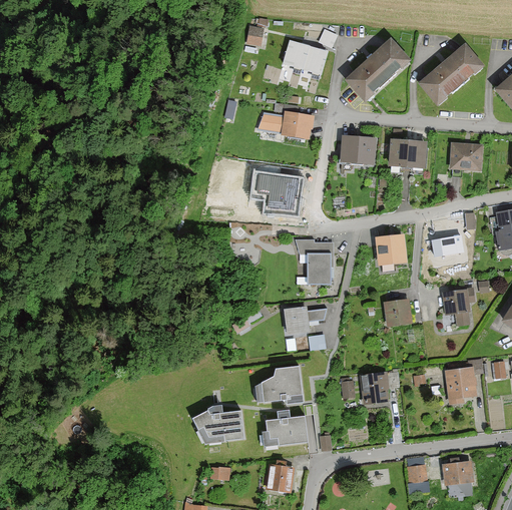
[(267,19),(258,18),(257,25),(249,24),(246,42),(263,44),(267,19)]
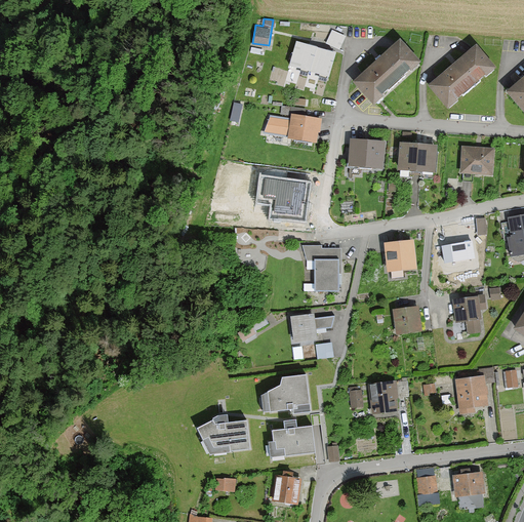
[(343,34),(330,29),(325,40),(336,46),(343,34)]
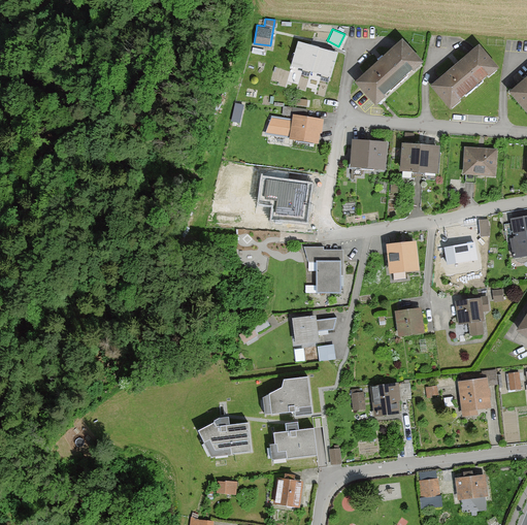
[(355,84),(374,106),(424,64),(404,41),(355,84)]
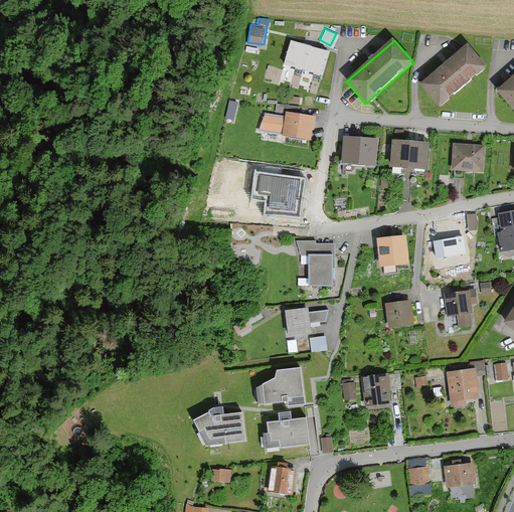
[(325,52),(290,41),(283,64),(319,74),(325,52)]
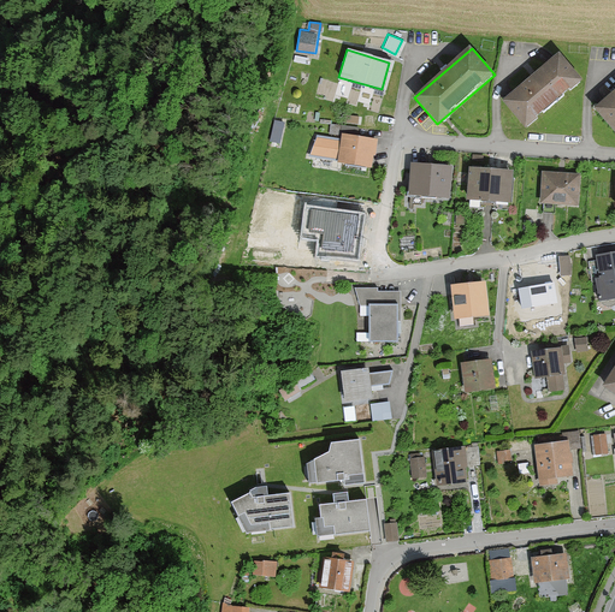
[(497,102),(520,129),(578,79),(555,53),(497,102)]
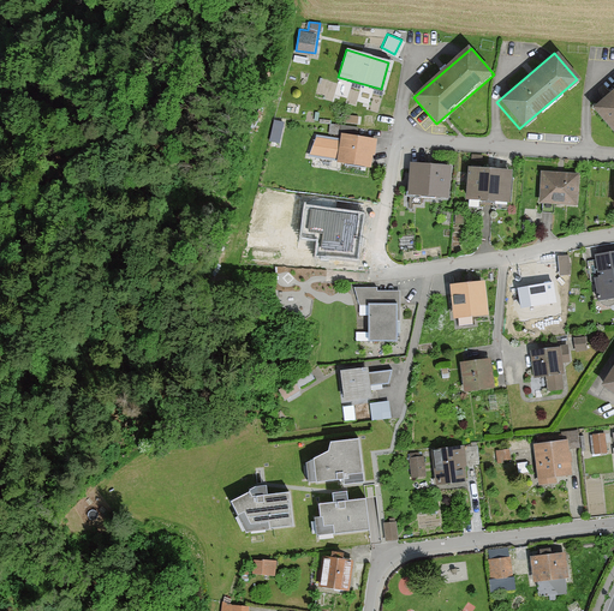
[(613,89),(590,111),(613,137),(613,135),(613,89)]
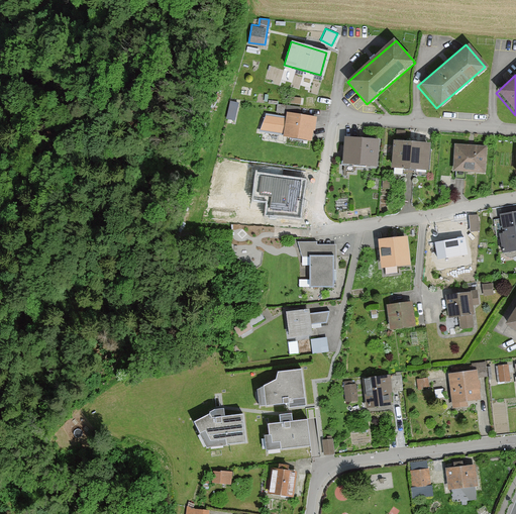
[(234,114),(238,96),(229,94),(225,112),(234,114)]
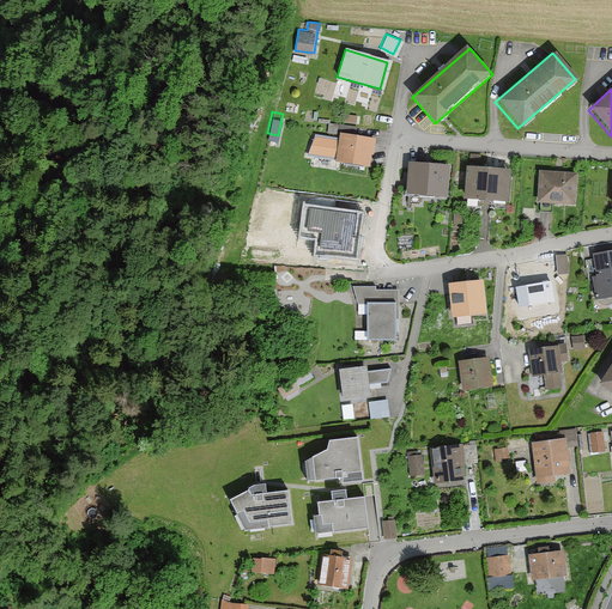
[(359,116),(345,113),(344,121),(358,123),(359,116)]
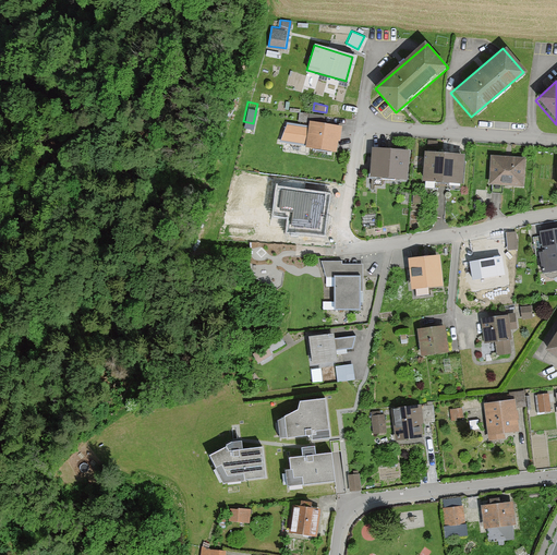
[(324,113),(314,112),(312,119),(326,121),(326,117),(327,115),(324,113)]
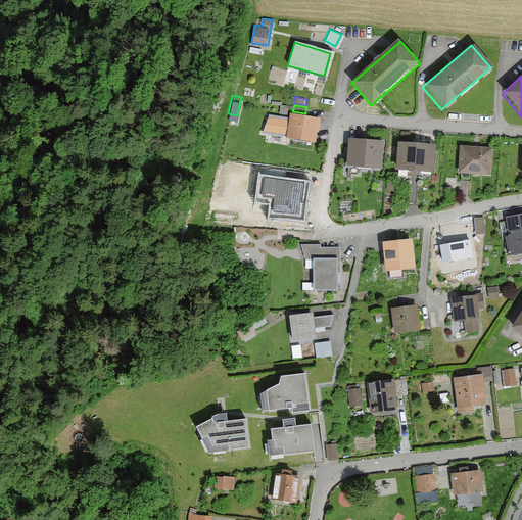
[(268,113),(262,131),(285,135),(285,137),(316,142),(320,117),(288,112),(287,116),(268,113)]
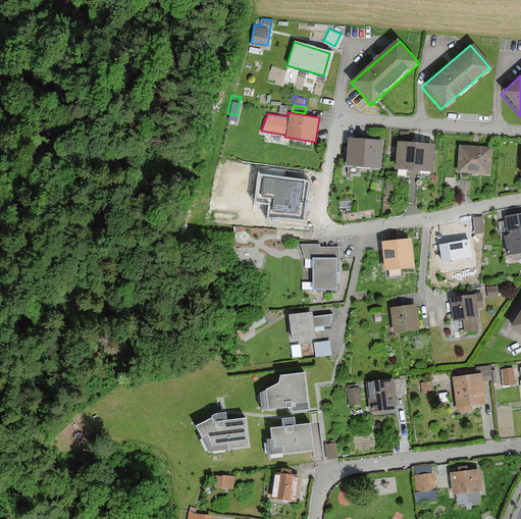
[(379,168),(381,142),(348,140),(346,166),(379,168)]
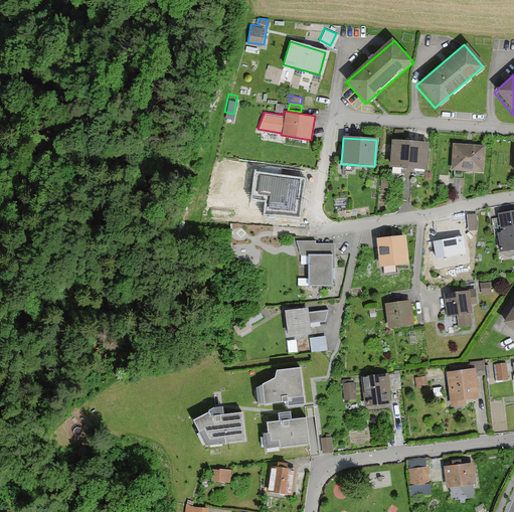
[(427,144),(392,142),(391,168),(426,170),(427,144)]
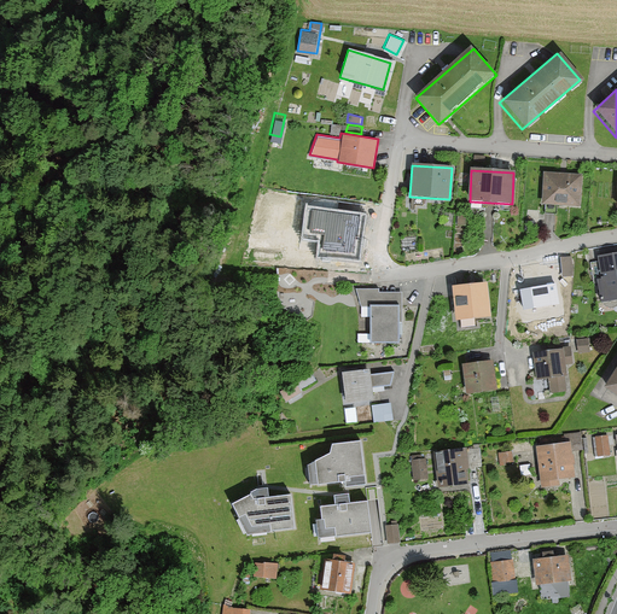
[(582,175),(543,171),(540,204),(578,208),(582,175)]
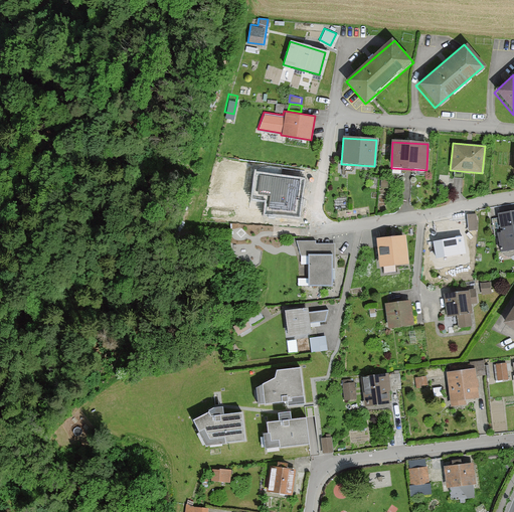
[(223,174),(223,159),(213,159),(212,174),(223,174)]
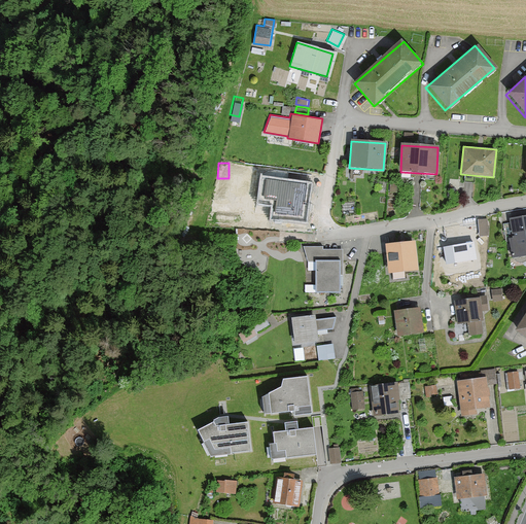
[(307,220),(312,179),(261,173),(258,201),(271,202),(270,215),(307,220)]
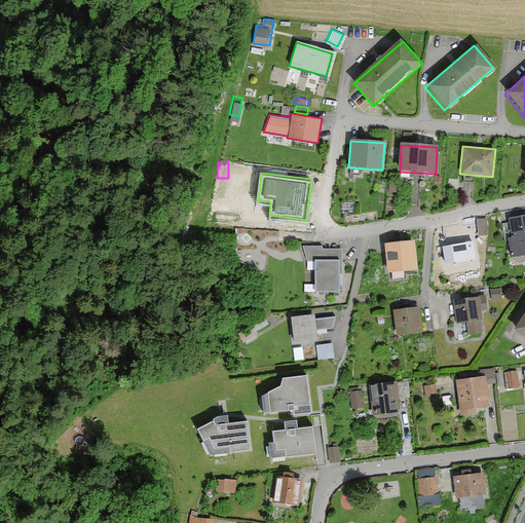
[(509,182),(500,182),(500,191),(509,191),(509,182)]
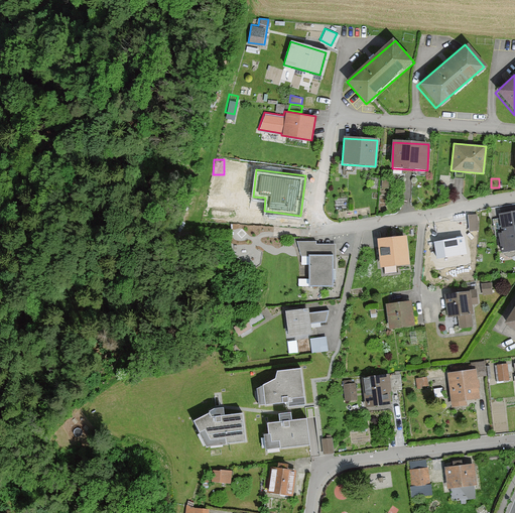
[(501,253),(514,250),(514,213),(497,217),(501,233),(497,234),(501,253)]
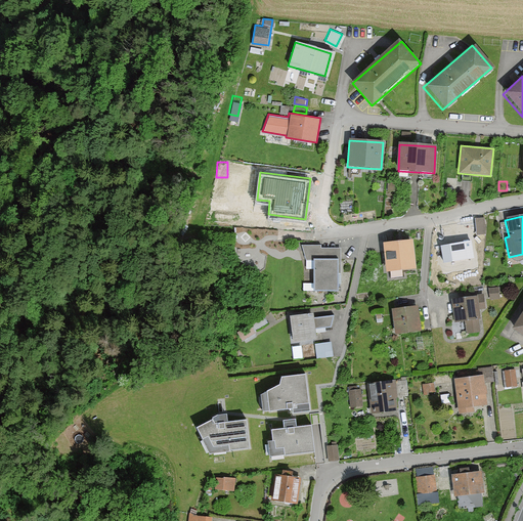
[(465,224),(441,228),(445,251),(469,247),(465,224)]
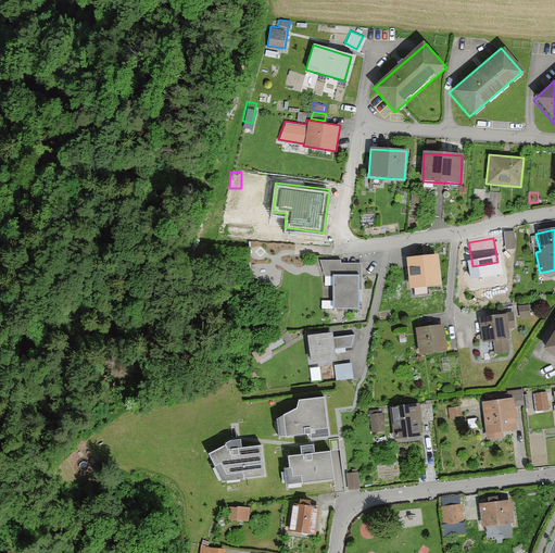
[(436,255),(406,260),(407,264),(411,290),(440,286),(436,255)]
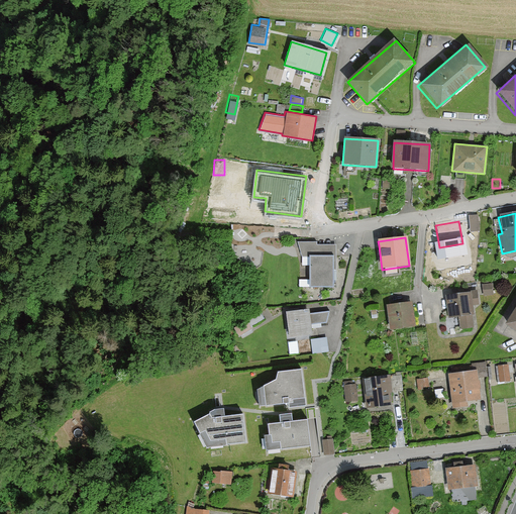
[(340,275),(339,250),(312,251),(313,275),(340,275)]
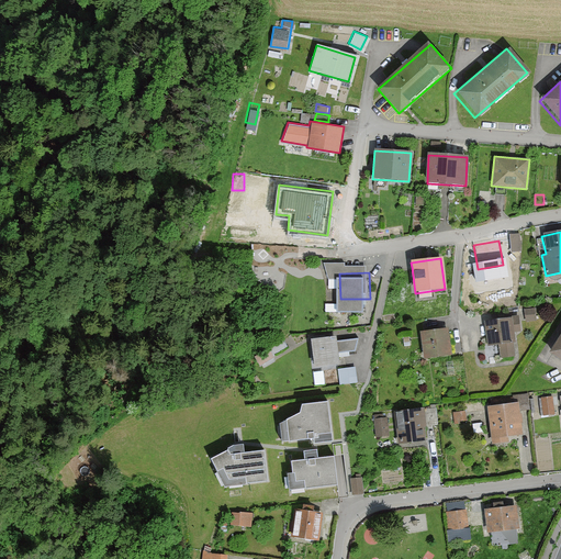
[(534,308),(525,309),(526,320),(535,319),(534,308)]
